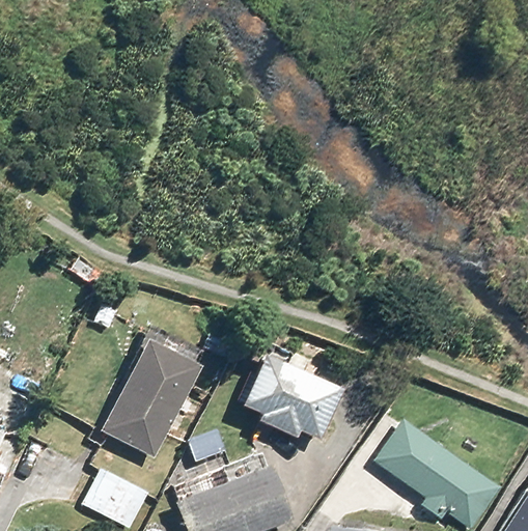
[(96,427),(154,456),(198,368),(141,339),(96,427)]
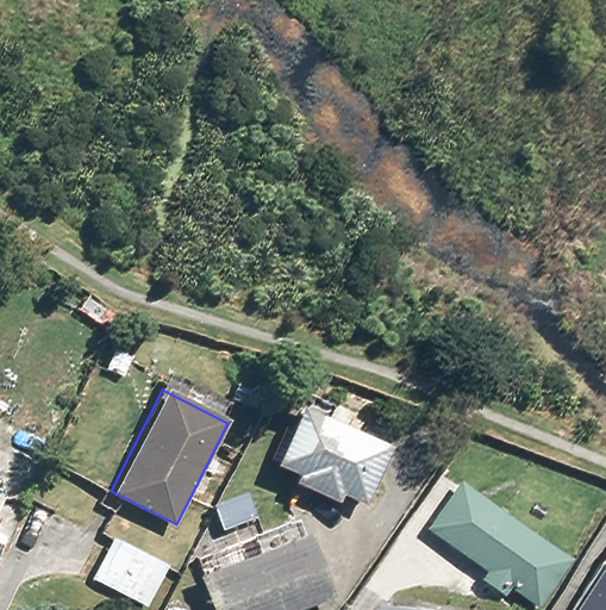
[(385,448),(298,409),(273,464),(360,503),(385,448)]
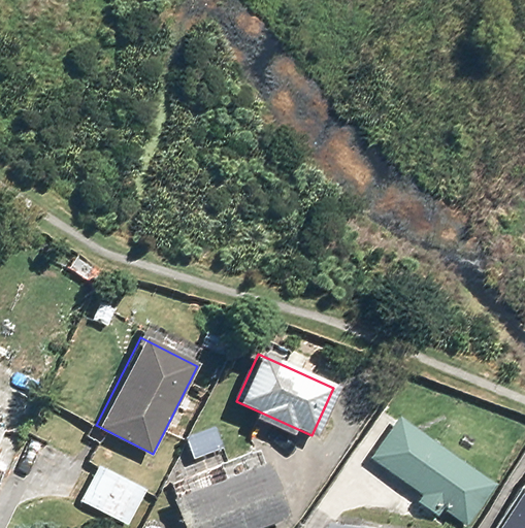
[(399,418),(370,460),(466,524),(495,482),(399,418)]
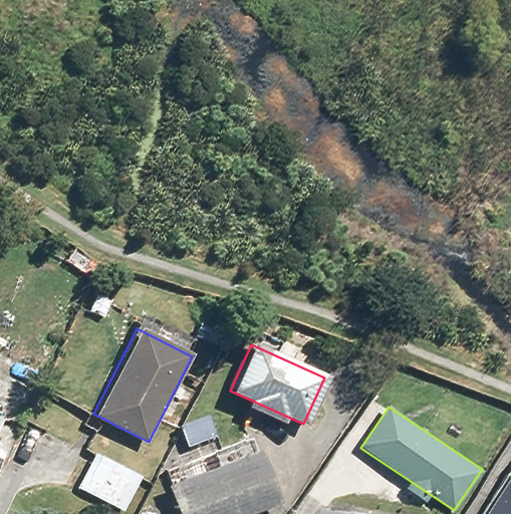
[(180,426),(188,448),(217,437),(208,415),(180,426)]
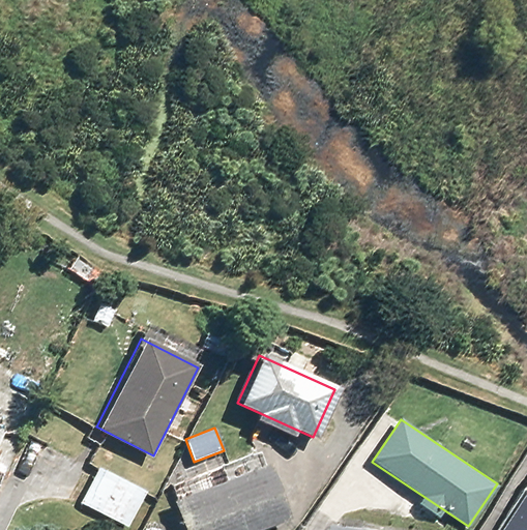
[(176,501),(187,529),(261,529),(288,520),(266,465),(176,501)]
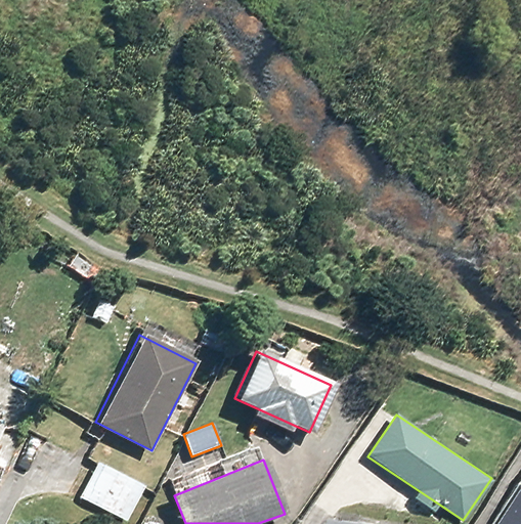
[(96,464),(80,495),(129,520),(145,487),(96,464)]
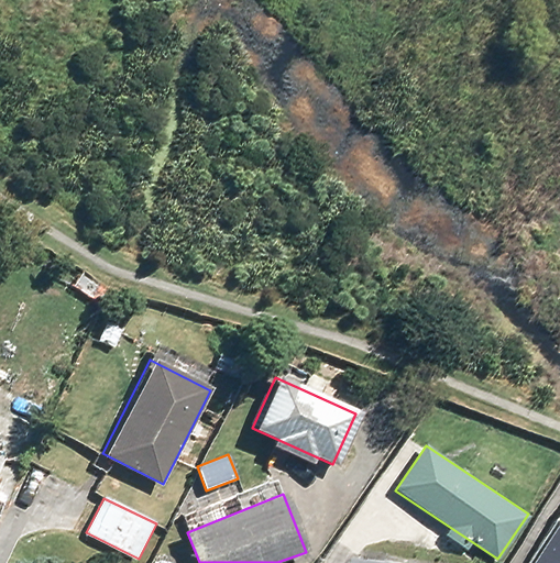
[(559,520),(535,562),(559,562),(559,520)]
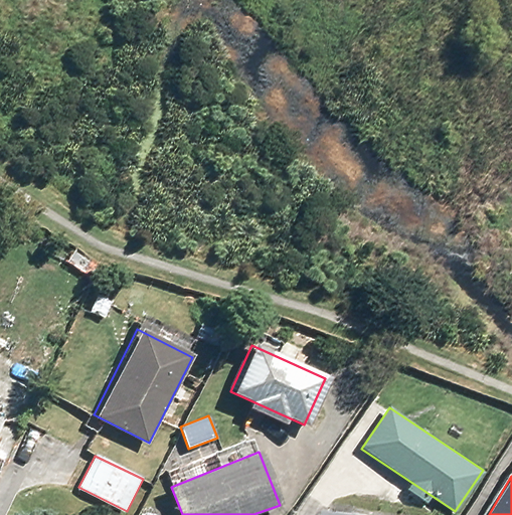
All buildings are outlined.
